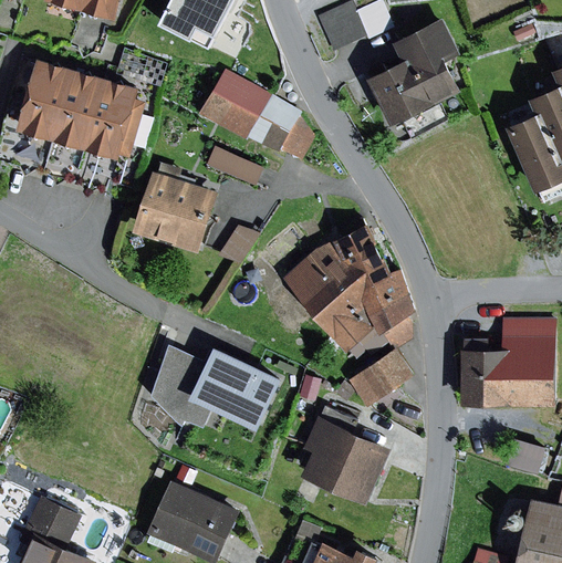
[(121,0),(44,0),(44,1),(115,20),(121,0)]
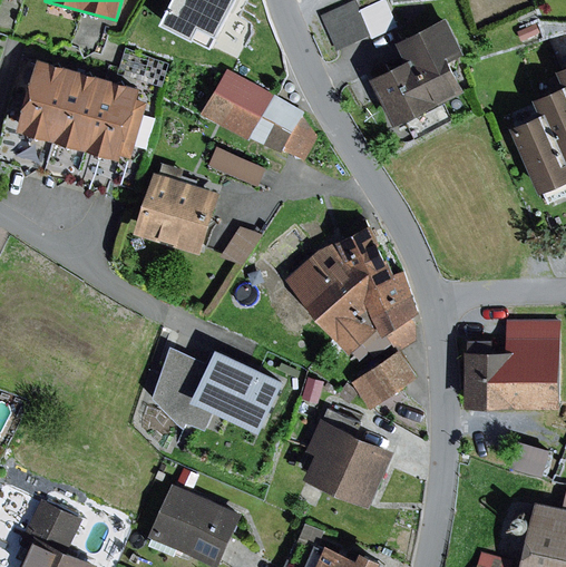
[(171,0),(158,25),(208,50),(234,1),(233,0),(171,0)]
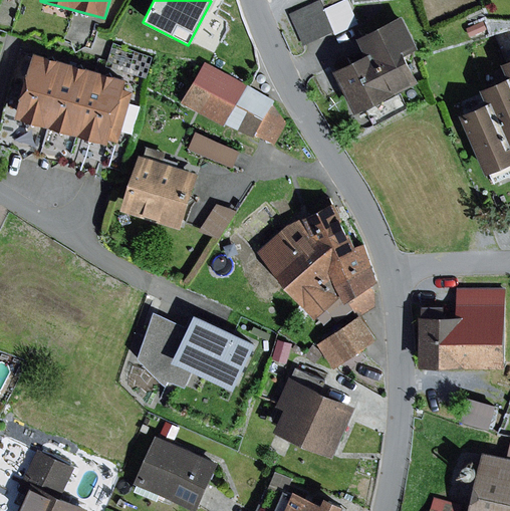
[(316,3),(286,17),(300,47),(330,33),(332,37),(355,27),(343,2),(320,12),(316,3)]
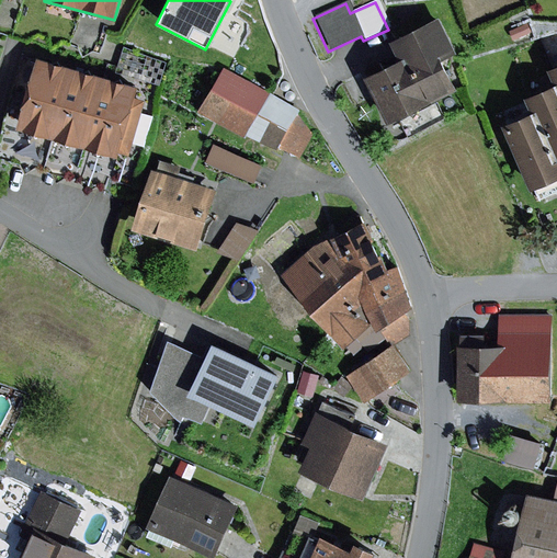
[(397,61),(361,79),(385,127),(457,91),(442,60),(454,54),(436,18),(387,43),(397,61)]
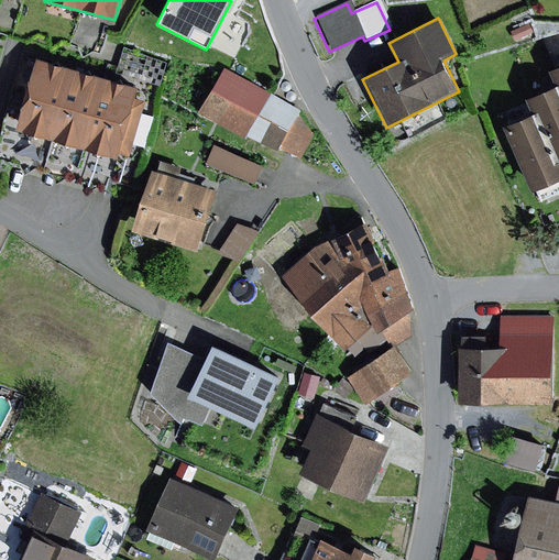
[(139,88),(35,59),(15,131),(117,160),(118,156),(128,158),(143,103),(134,101),(139,88)]
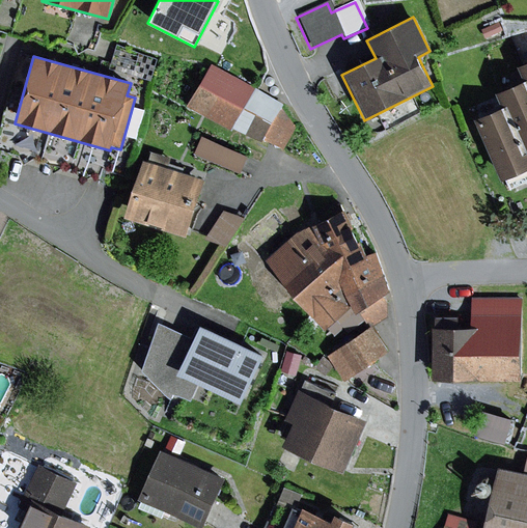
[(526,62),(518,67),(524,81),(526,79),(526,62)]
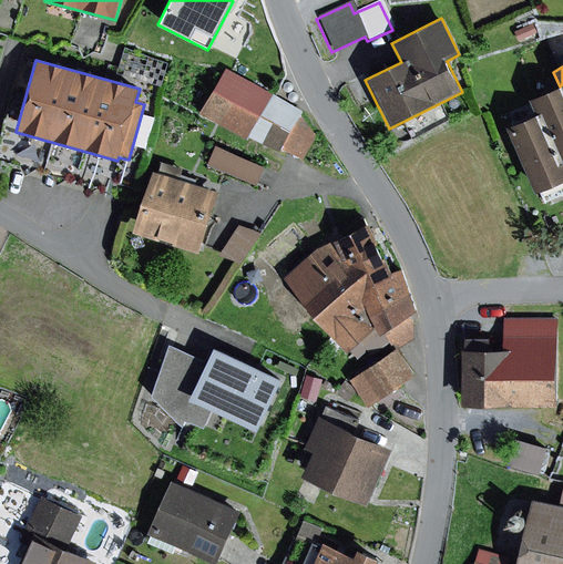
[(300,114),(223,71),(197,115),(245,140),(247,137),(279,153),(279,150),(300,162),(311,140),(299,118),(300,114)]
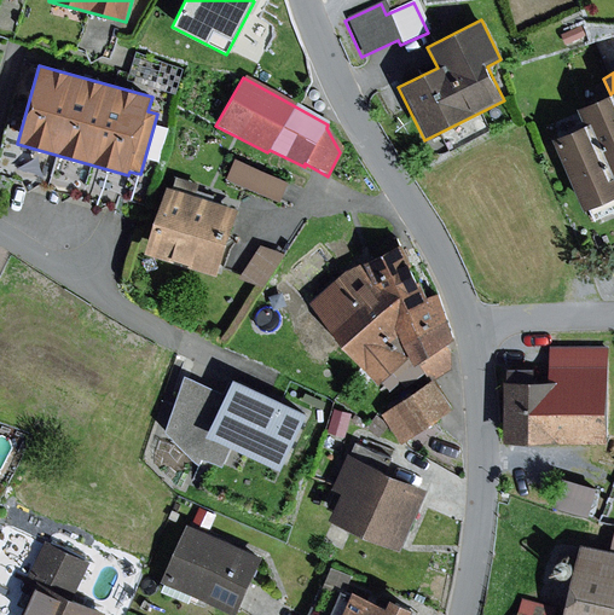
[(613,92),(610,94),(578,109),(585,126),(592,122),(613,169),(613,92)]
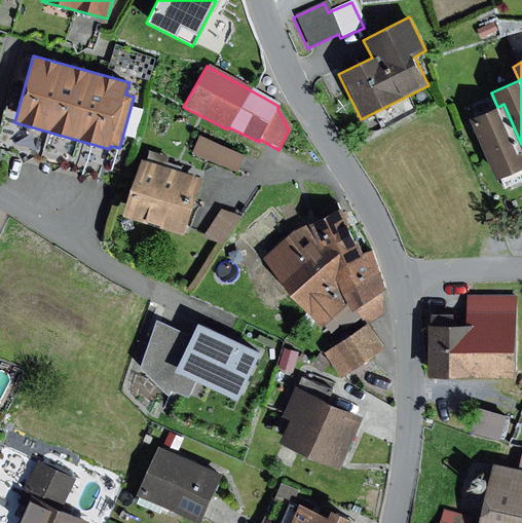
[(497,107),(470,119),(496,179),(521,167),(521,144),(504,104),(497,107)]
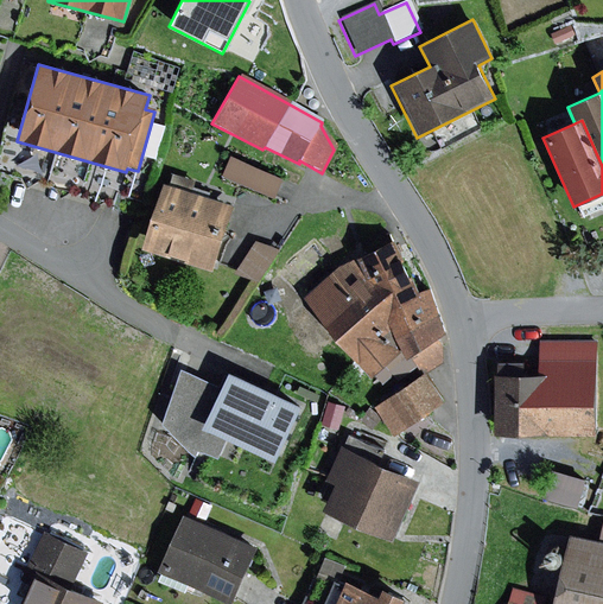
[(281,182),(228,159),(219,180),(272,203),(281,182)]
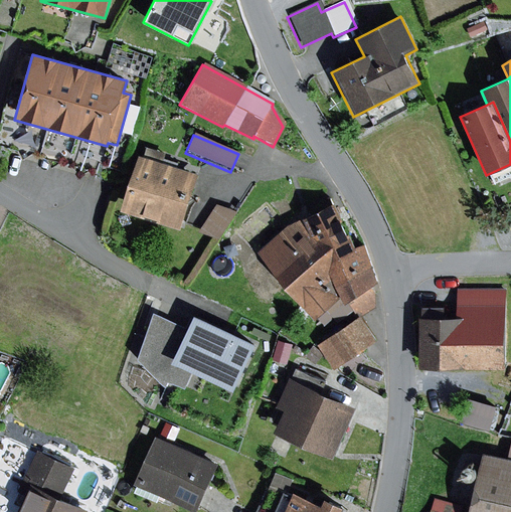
[(197,176),(137,157),(120,211),(180,229),(197,176)]
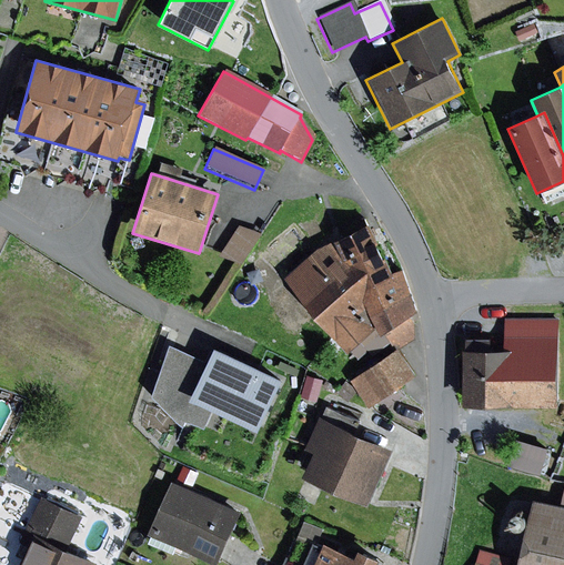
[(315,251),(282,281),(346,354),(359,343),(363,347),(383,334),(393,351),(412,342),(412,324),(409,318),(416,312),(401,271),(392,274),(368,225),(315,251)]
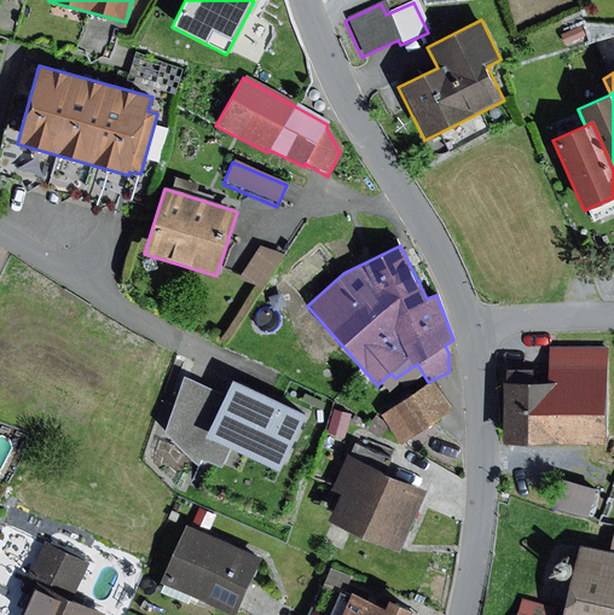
[(283,255),(258,248),(237,280),(262,288),(283,255)]
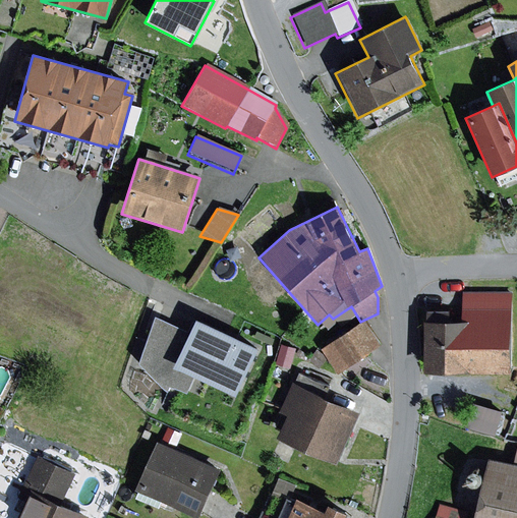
[(460,322),(423,323),(423,373),(510,372),(510,293),(460,294),(460,322)]
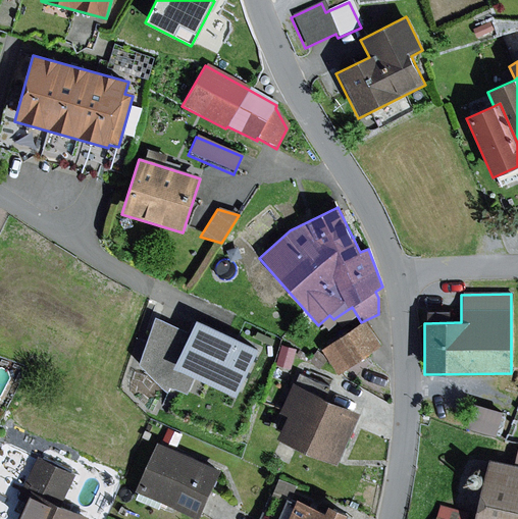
[(259,351),(196,321),(190,335),(153,319),(139,366),(166,394),(168,388),(200,402),(208,384),(237,398),(259,351)]
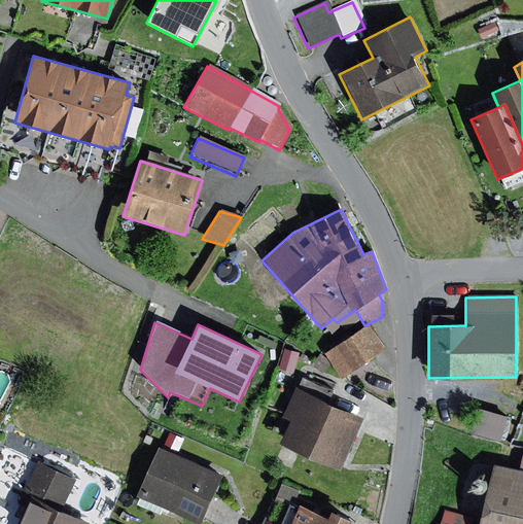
[(367,326),(324,355),(341,380),(383,351),(367,326)]
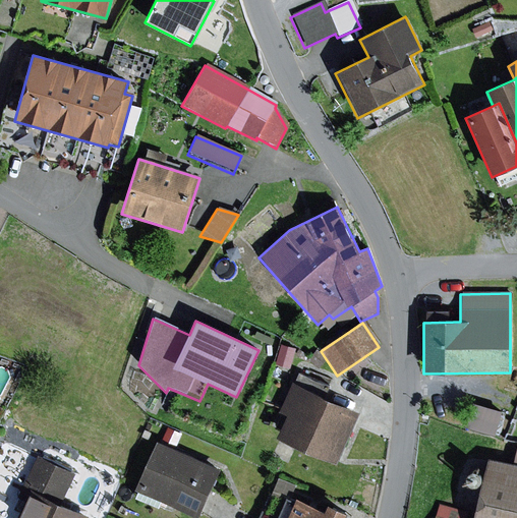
[(317,370),(324,361),(313,353),(305,362),(317,370)]
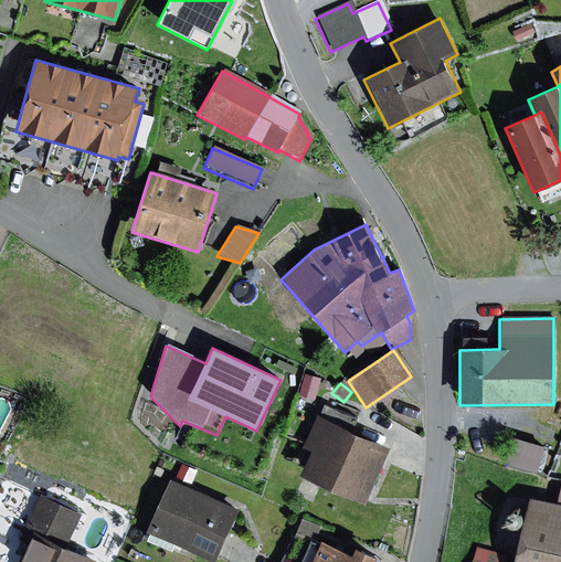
[(390,449),(316,416),(302,448),(310,452),(300,475),(366,504),(390,449)]
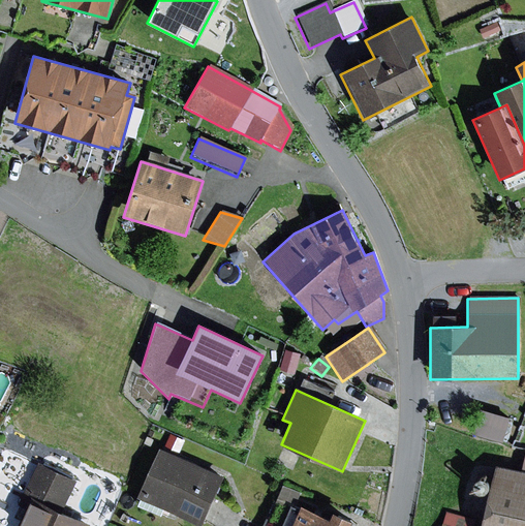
[(508,420),(479,411),(471,435),(501,444),(508,420)]
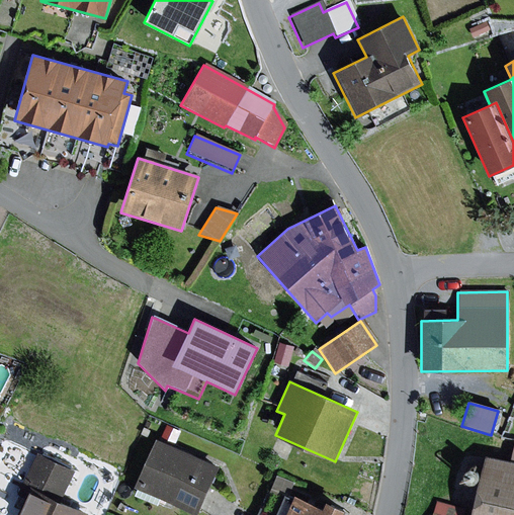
[(218,467),(155,440),(134,490),(188,514),(196,514),(218,467)]
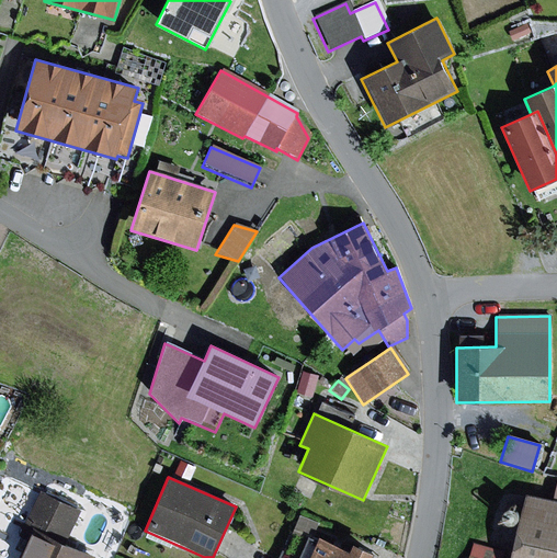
[(550,500),(525,494),(511,557),(556,557),(556,480),(555,480),(550,500)]
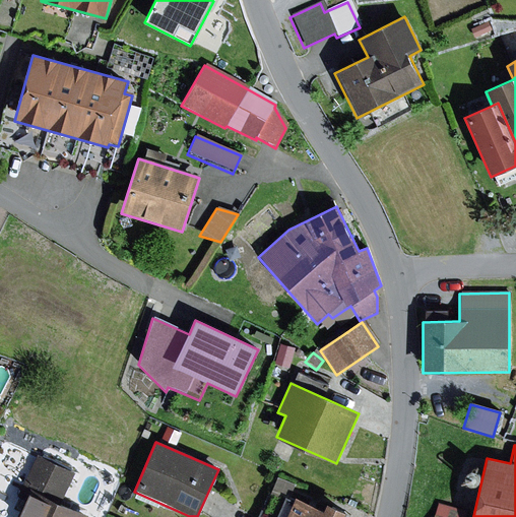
[(73,475),(36,457),(16,498),(24,502),(17,516),(86,516),(60,503),(73,475)]
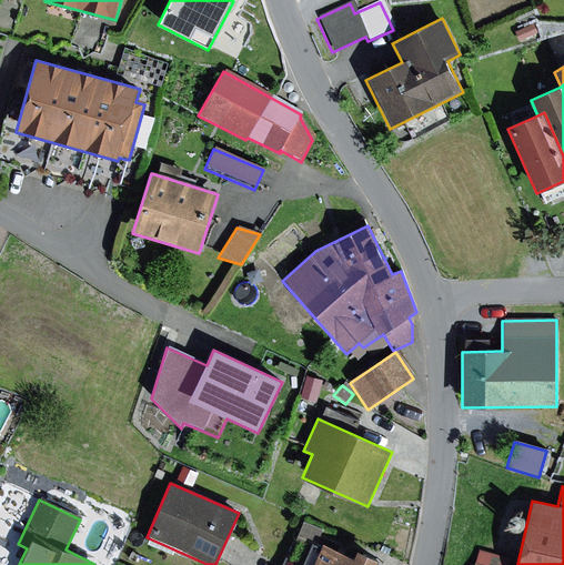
[(355,558),(322,545),(313,564),(378,564),(380,560),(359,551),(355,558)]
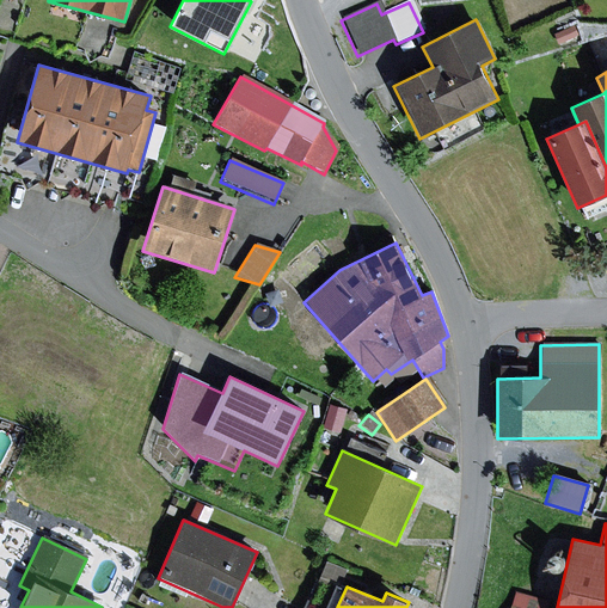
[(549,607),(550,605),(513,595),(508,607),(549,607)]
